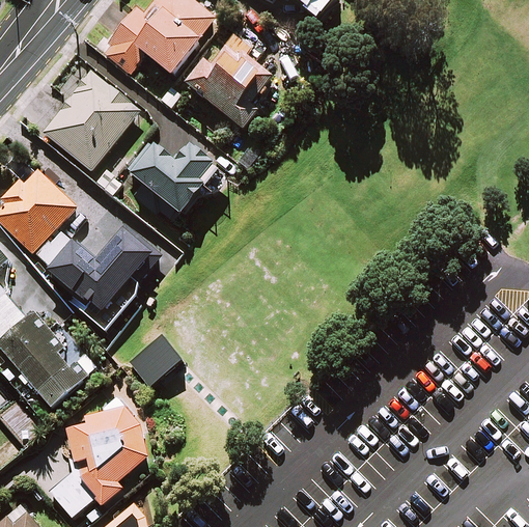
[(216,18),(192,0),(155,0),(145,14),(136,7),(103,53),(132,74),(140,62),(129,55),(135,47),(173,75),(216,18)]
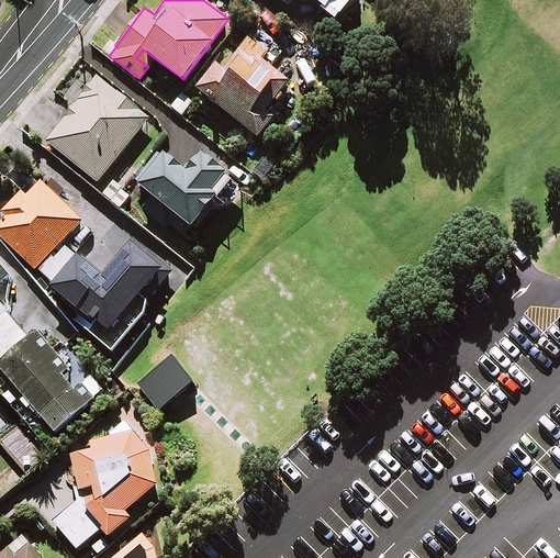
[(305,0),(314,0),(338,20),(355,0),(305,0)]
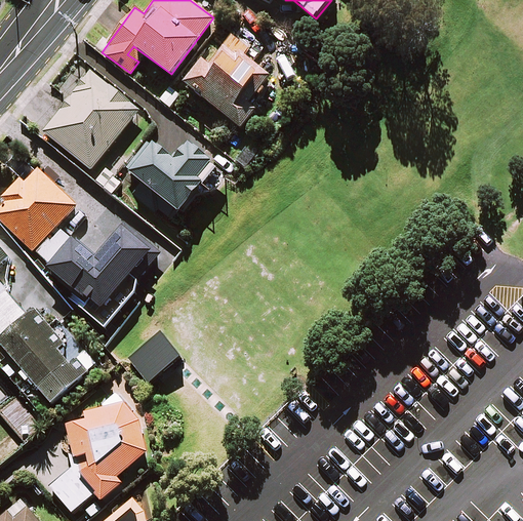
[(260,54),(235,33),(213,59),(200,62),(184,82),(240,126),(254,109),(249,104),(271,76),(254,64),(260,54)]
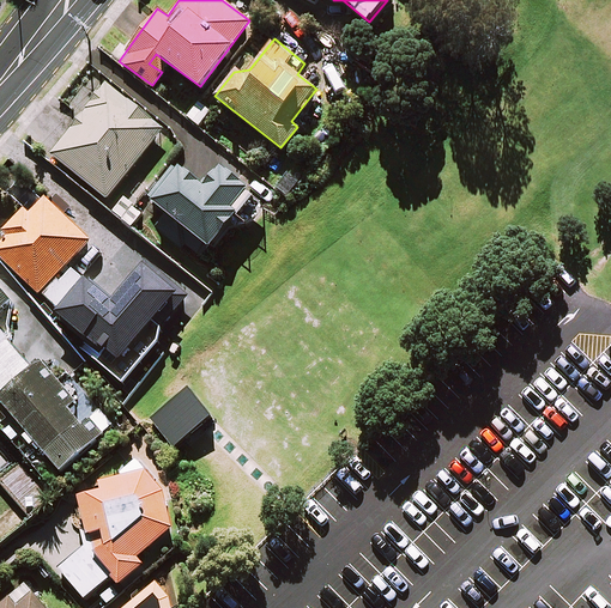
[(162,127),(85,65),(60,97),(82,115),(50,153),(106,198),(162,127)]
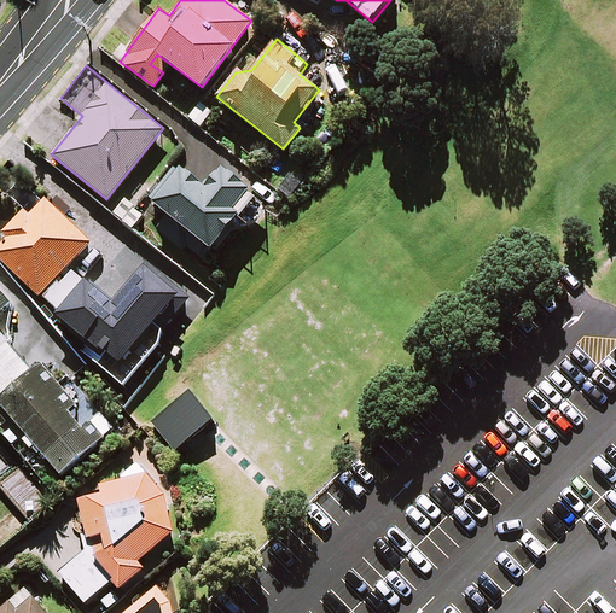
[(210,187),(178,162),(147,199),(213,251),(257,196),(225,169),(210,187)]
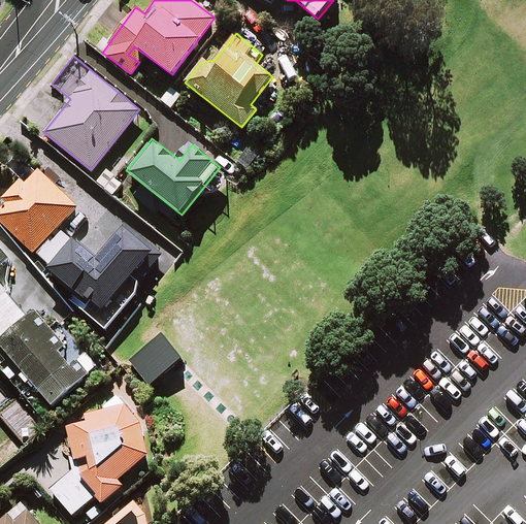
[(77,205),(33,164),(0,199),(0,220),(34,252),(77,205)]
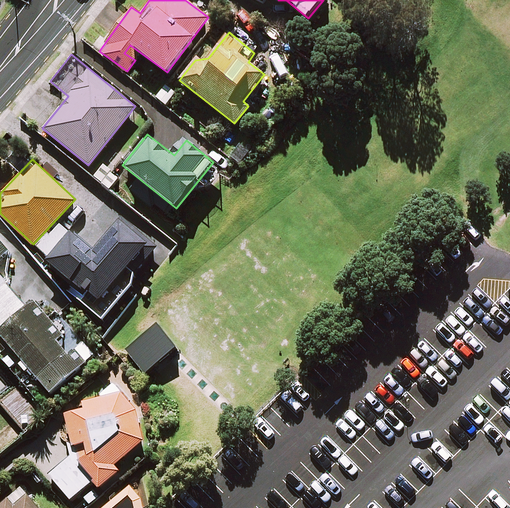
[(74,233),(50,262),(73,281),(66,290),(103,319),(137,276),(133,273),(157,244),(123,215),(95,250),(74,233)]
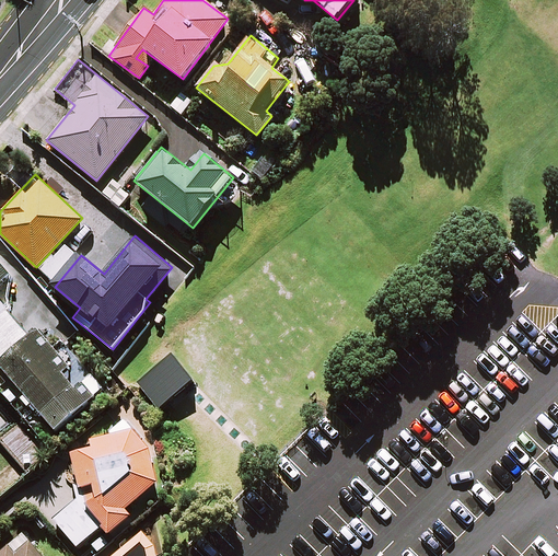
[(0,281),(9,274),(0,263),(0,355),(2,357),(0,358),(0,366),(53,429),(101,389),(64,345),(56,351),(37,328),(28,336),(0,301),(0,281)]
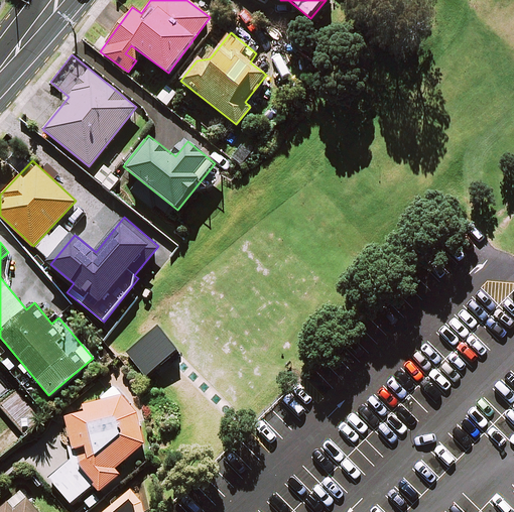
[(176,350),(158,327),(127,352),(145,375),(176,350)]
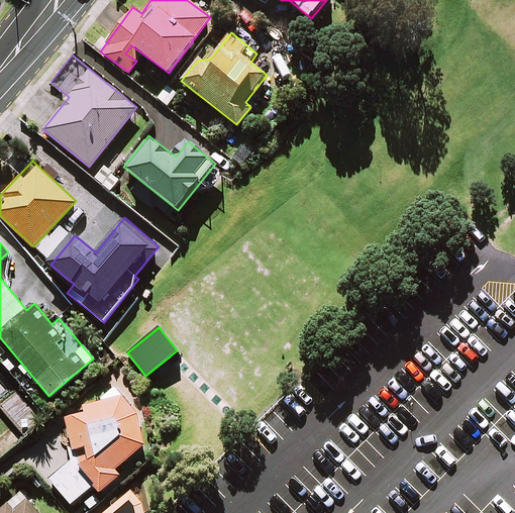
[(147,441),(125,393),(82,403),(84,411),(53,418),(57,438),(65,438),(68,456),(45,477),(72,505),(93,486),(102,495),(123,475),(118,469),(147,441)]
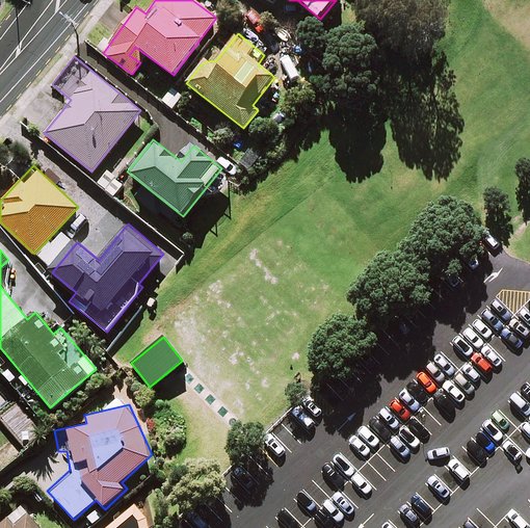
[(144,527),(137,499),(103,527),(144,527)]
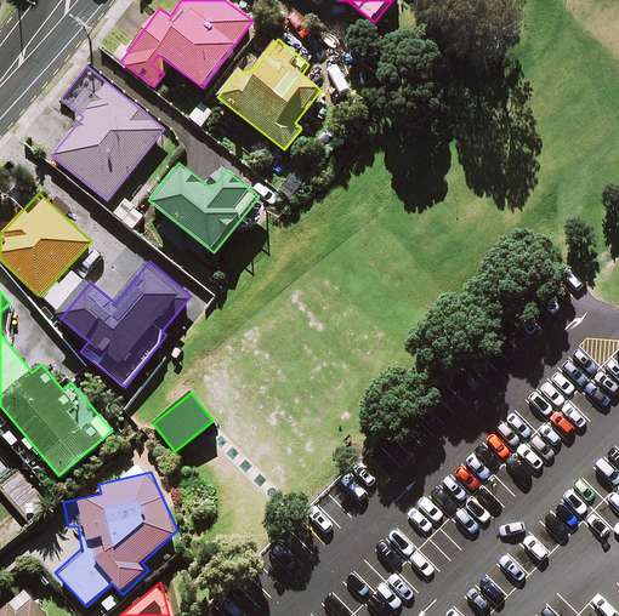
[(0,615),(46,615),(32,599),(17,611),(9,602),(0,609),(0,615)]
